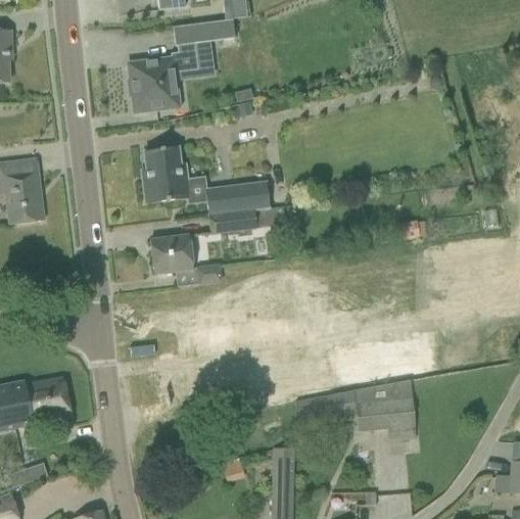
[(158,0),(159,9),(186,7),(186,5),(185,0),(158,0)]
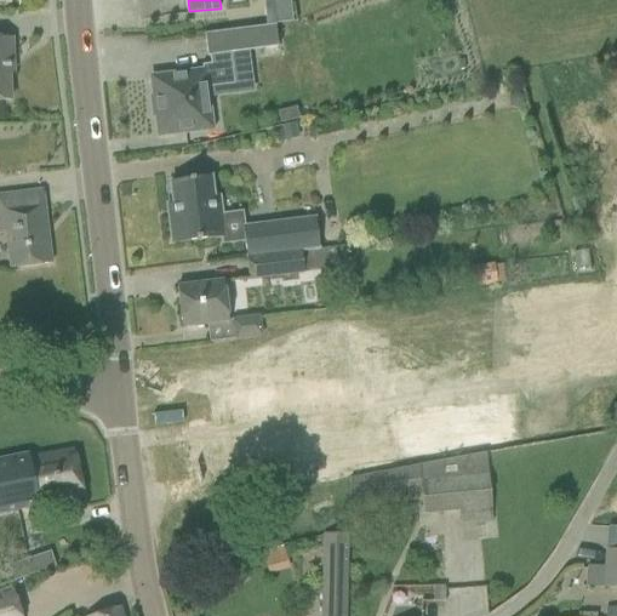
[(153,74),(155,92),(154,92),(154,98),(154,100),(156,100),(158,107),(155,108),(156,109),(156,114),(158,114),(160,132),(203,126),(213,125),(207,84),(236,80),(232,50),(280,43),(278,22),(207,30),(210,53),(212,52),(212,61),(204,62),(205,68),(195,69),(153,74)]
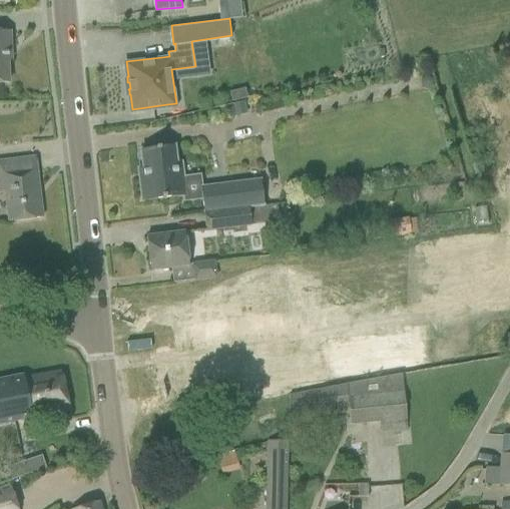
[(9,57),(13,57),(12,29),(0,29),(0,80),(10,80),(9,57)]
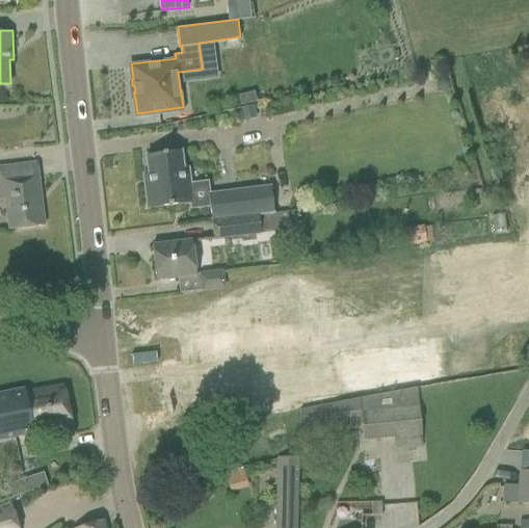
[(256,87),(240,91),(242,102),(258,98),(256,87)]
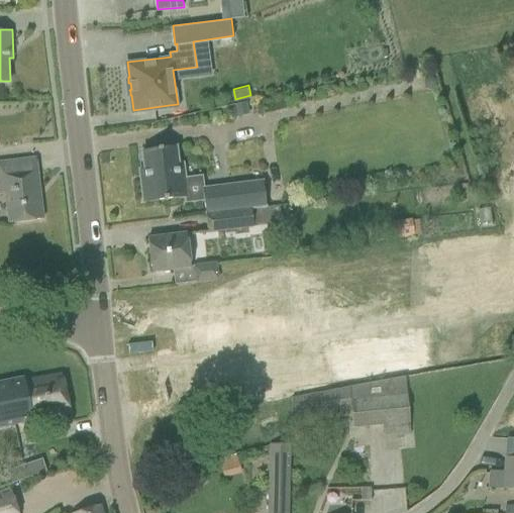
[(247,99),(236,102),(239,113),(250,110),(247,99)]
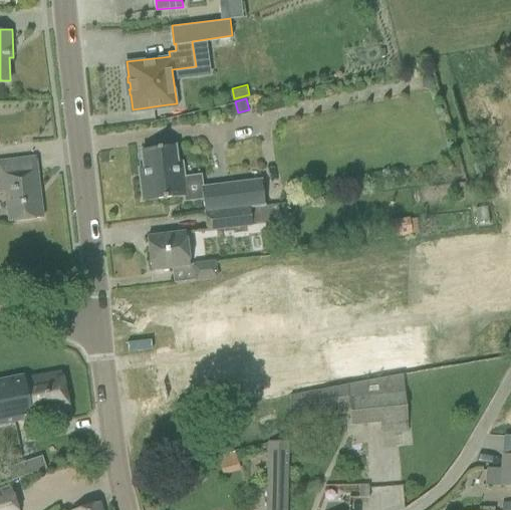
[(142,176),(144,200),(188,194),(185,175),(181,176),(177,144),(143,148),(146,175),(142,176)]
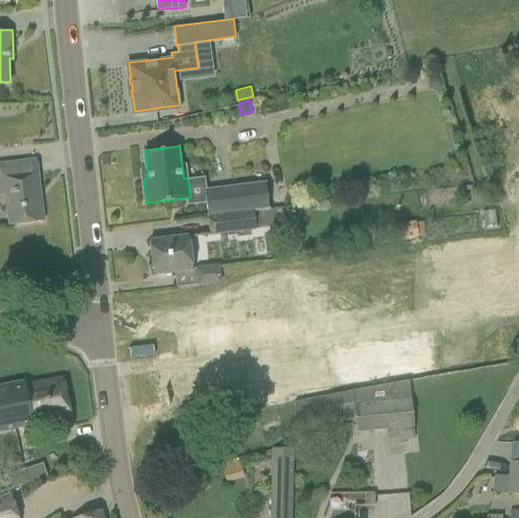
[(10,223),(45,218),(38,157),(0,161),(0,193),(6,193),(10,223)]
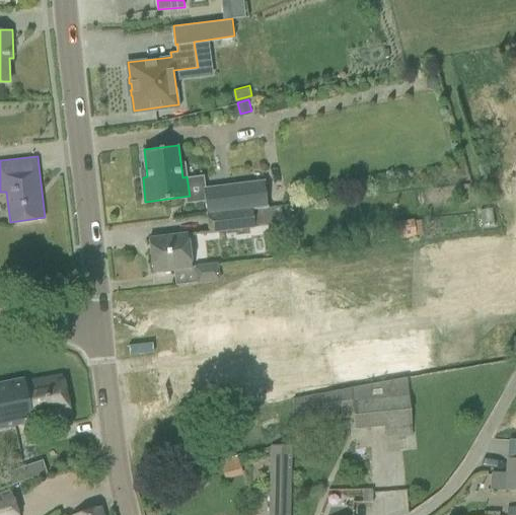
[(208,213),(209,213),(253,208),(268,207),(269,207),(266,179),(205,187),(208,213)]
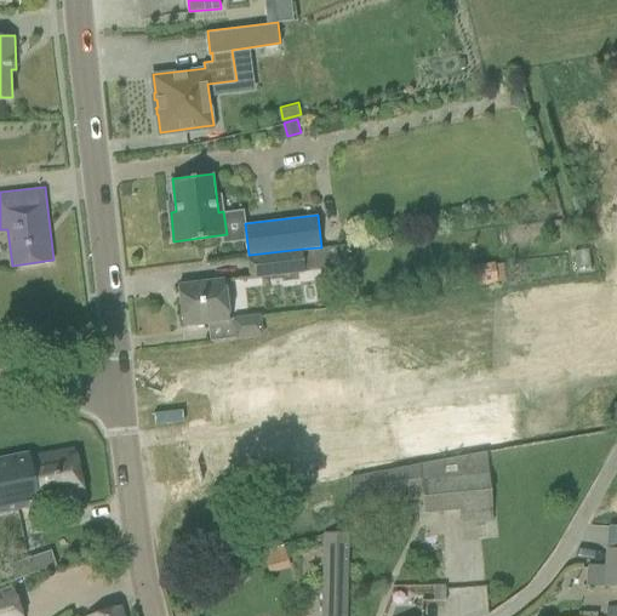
[(320,247),(303,249),(306,268),(323,266),(320,247)]
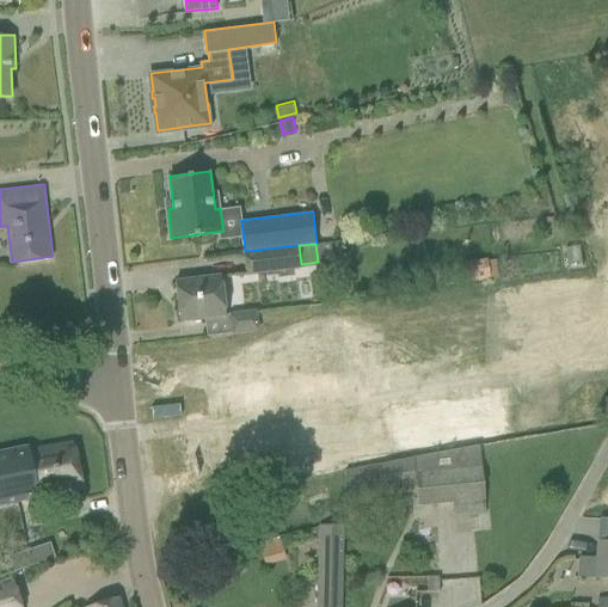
[(299,245),(246,251),(249,271),(301,265),(301,264),(299,245)]
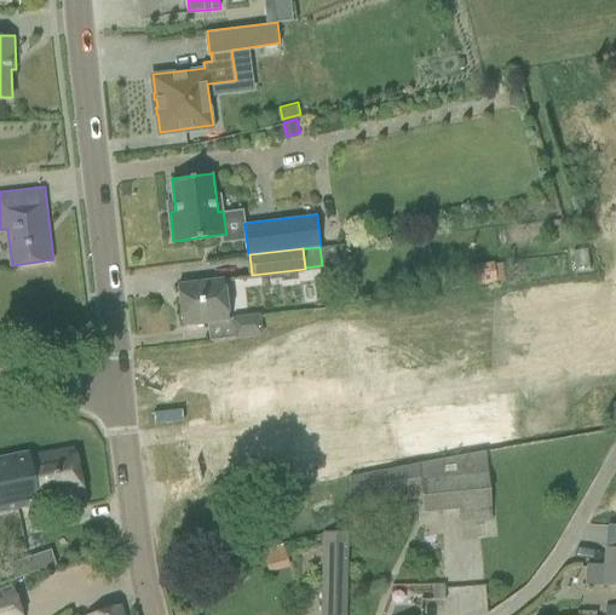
[(495,260),(477,263),(479,281),(498,279),(495,260)]
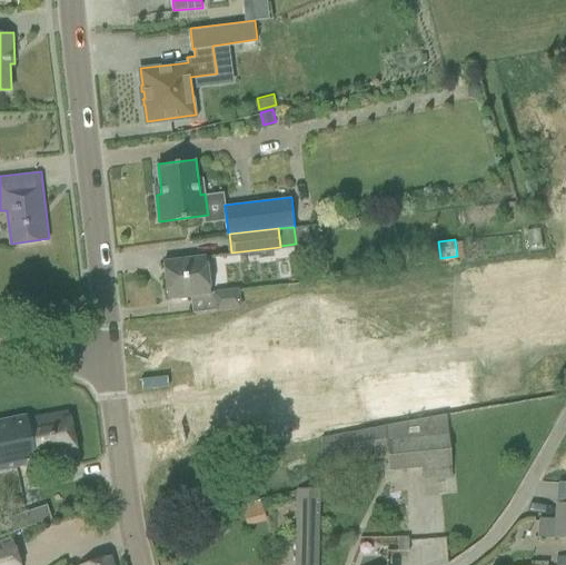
[(211,291),(211,289),(208,255),(165,260),(169,297),(191,295),(211,291)]
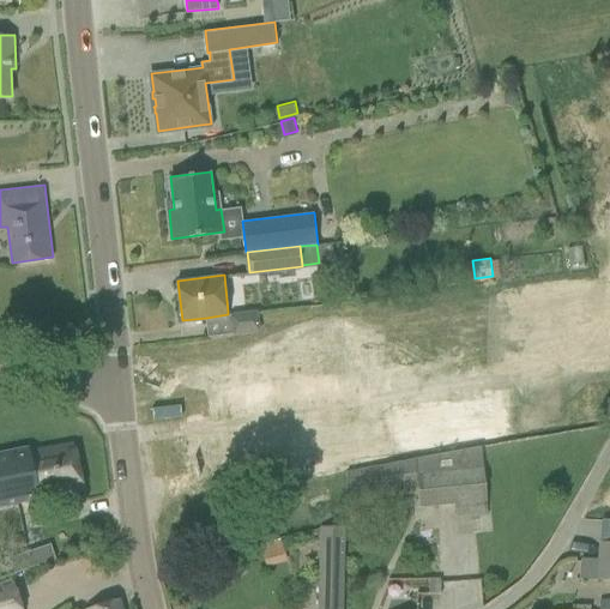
[(30,446),(13,450),(23,500),(85,488),(74,441),(31,448),(30,446)]
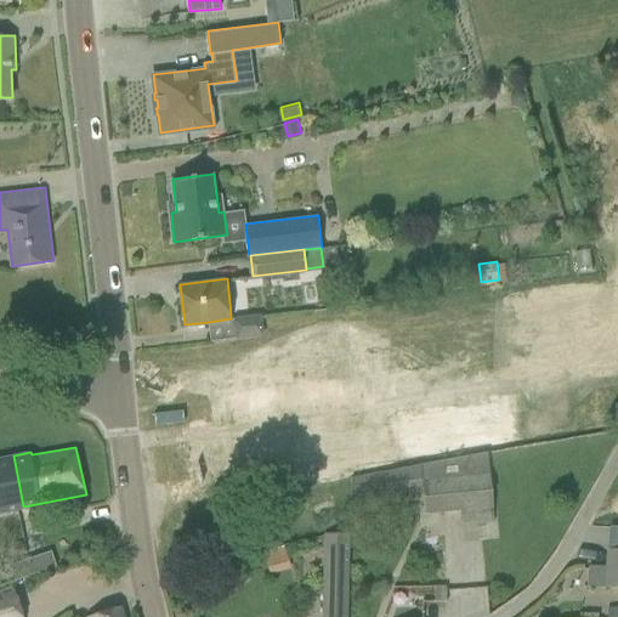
[(494,508),(491,473),(488,451),(353,475),(353,521),(366,521),(366,518),(375,518),(372,484),(423,474),(424,477),(418,480),(421,513),(494,508)]
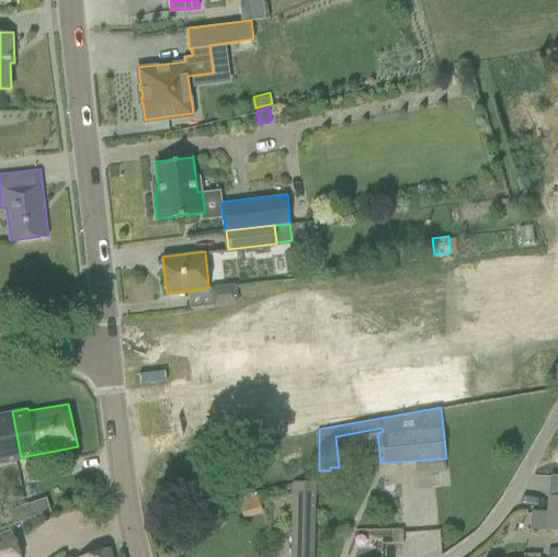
[(0,462),(21,457),(12,411),(0,412),(0,462)]
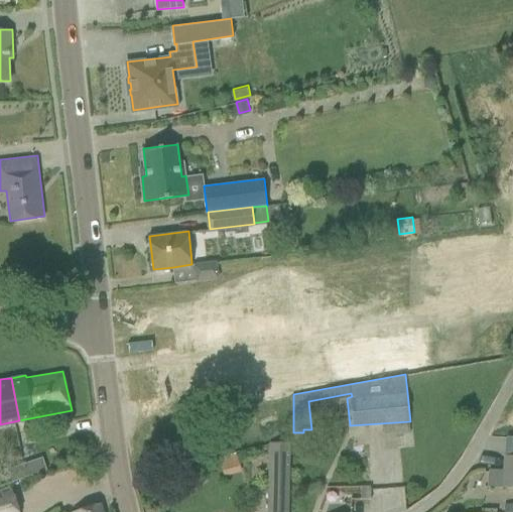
[(288,511),(291,441),(271,441),(269,511),(288,511)]
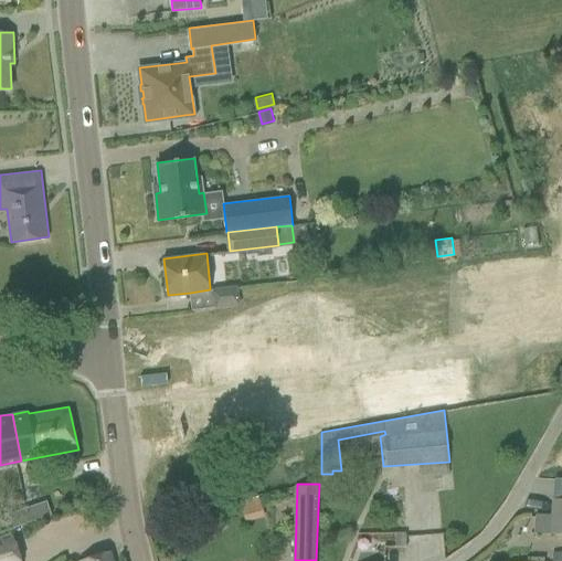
[(561,499),(555,498),(552,531),(561,532),(561,499)]
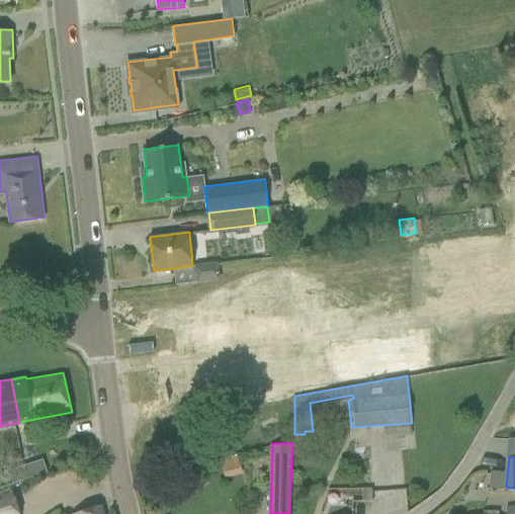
[(33,462),(17,467),(21,480),(37,474),(33,462)]
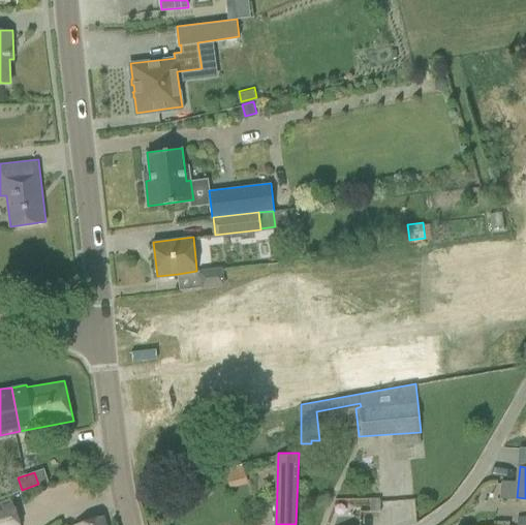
[(0,524),(20,524),(13,498),(0,501),(0,524)]
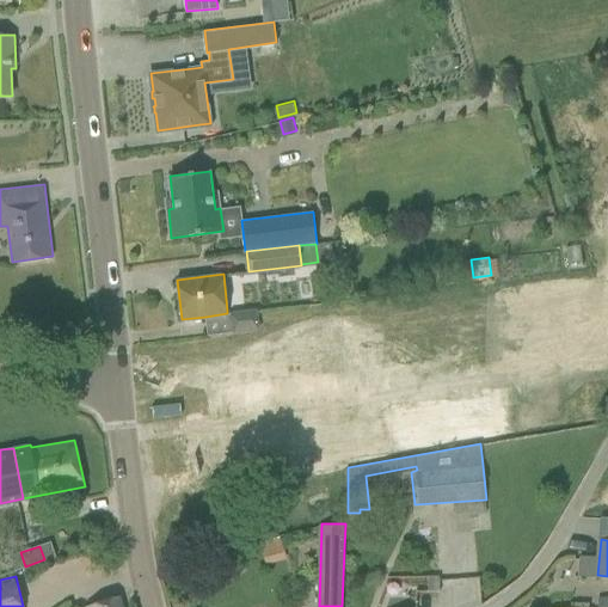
[(122,606),(120,596),(97,604),(85,606),(122,606)]
